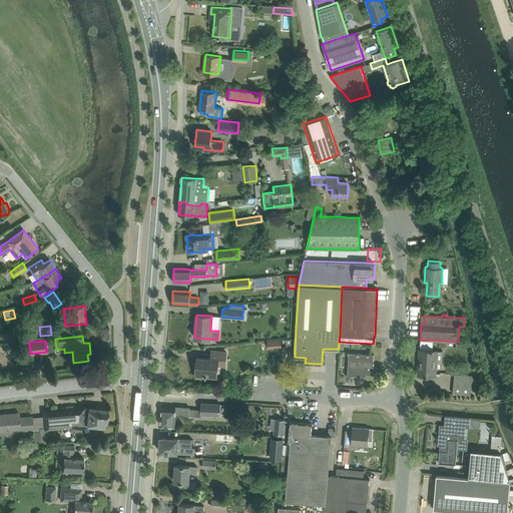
[(420,350),(418,375),(435,376),(436,369),(442,369),(443,351),(437,351),(433,351),(420,350)]
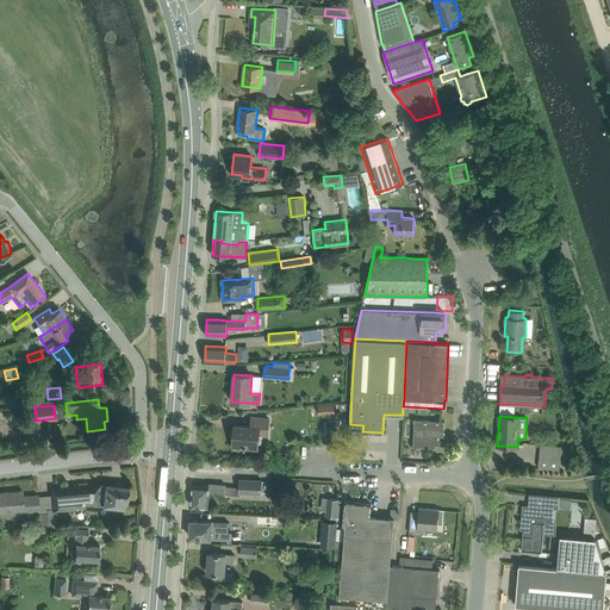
[(234,425),(232,446),(259,448),(260,434),(268,435),(269,418),(251,417),(250,427),(234,425)]
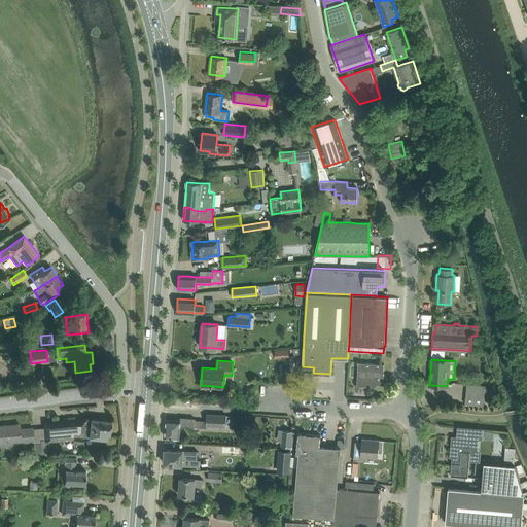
[(358,362),(357,385),(369,386),(369,387),(371,387),(371,386),(377,386),(377,384),(383,384),(384,363),(358,362)]
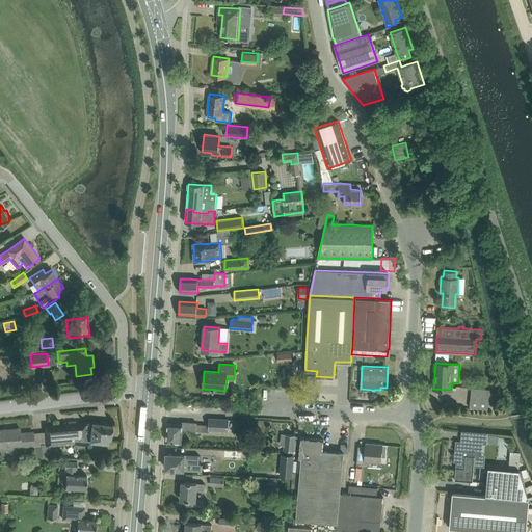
[(489,389),(481,388),(471,388),(470,407),(488,409),(489,389)]
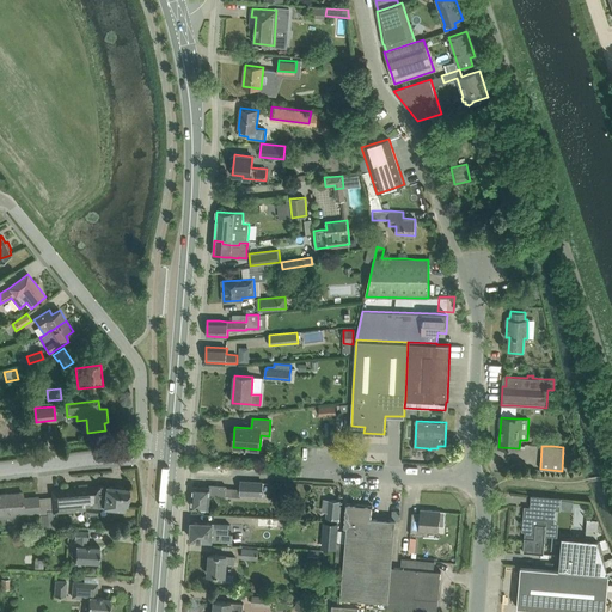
[(242,481),(240,494),(262,495),(263,482),(242,481)]
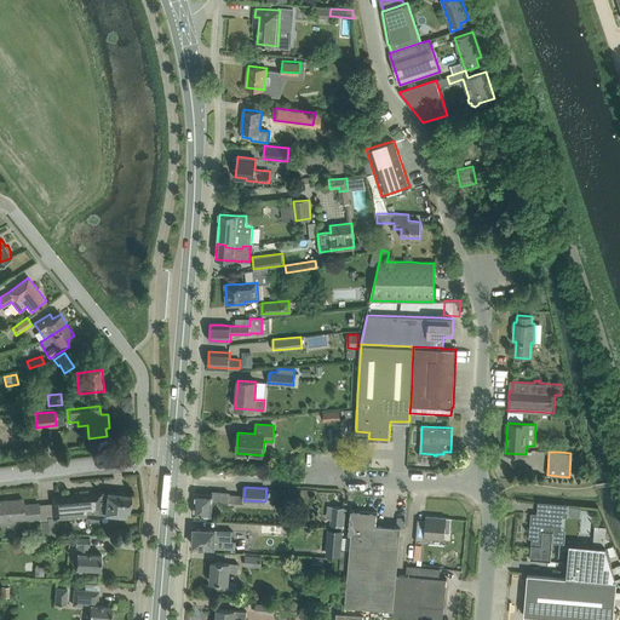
[(49,521),(50,537),(57,535),(56,521),(86,518),(86,521),(98,522),(99,515),(126,516),(127,514),(130,514),(132,494),(108,492),(53,497),(53,503),(46,503),(49,521)]
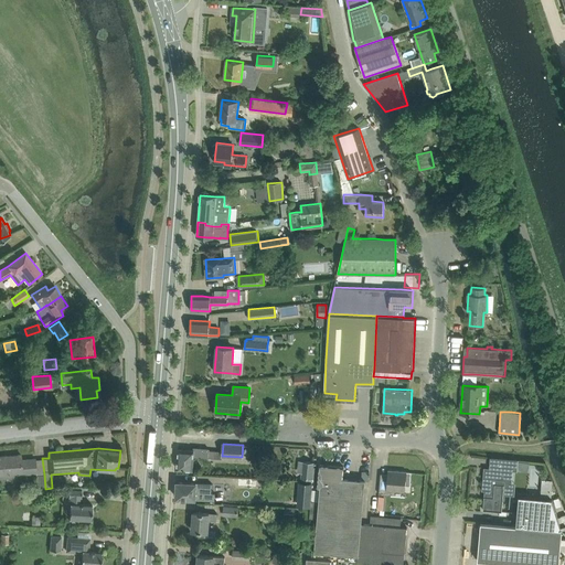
[(193,450),(179,448),(178,461),(176,462),(176,466),(177,467),(177,468),(193,470),(194,456),(215,457),(215,450),(209,450),(209,449),(194,448),(193,450)]
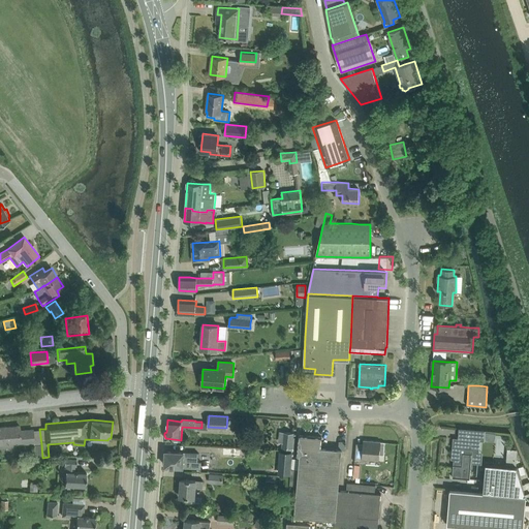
[(5,427),(7,450),(14,450),(14,444),(34,442),(35,458),(42,458),(41,444),(39,429),(20,431),(20,426),(5,427)]
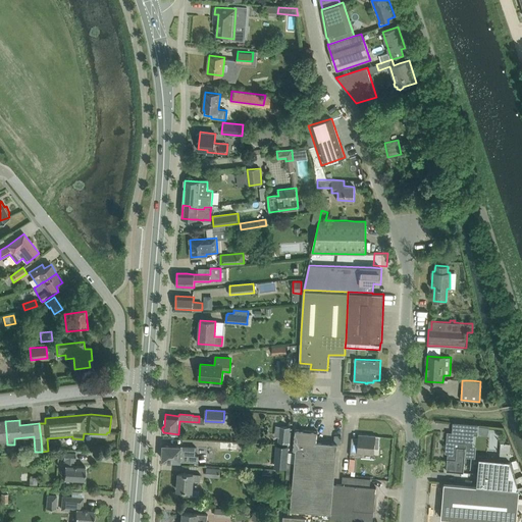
[(463,433),(448,431),(446,453),(448,453),(447,471),(464,472),(466,446),(475,447),(476,435),(477,436),(478,425),(464,424),(463,433)]
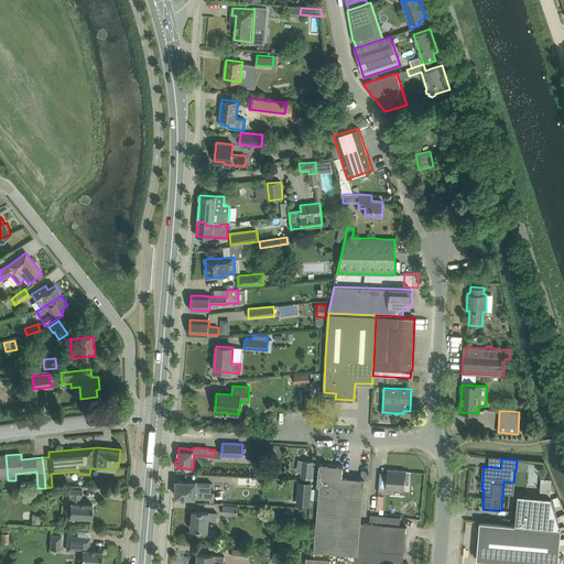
[(297,470),(302,472),(301,477),(312,478),(314,462),(299,459),(297,470)]
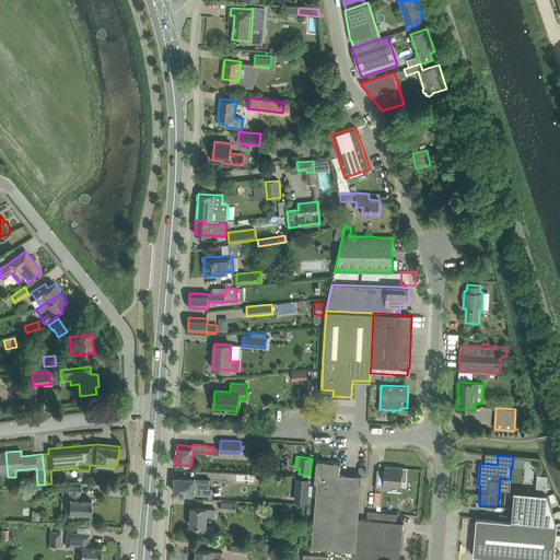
[(315,514),(312,547),(354,550),(358,518),(362,476),(361,476),(358,475),(339,474),(340,462),(317,459),(316,477),(318,477),(316,499),(315,514)]
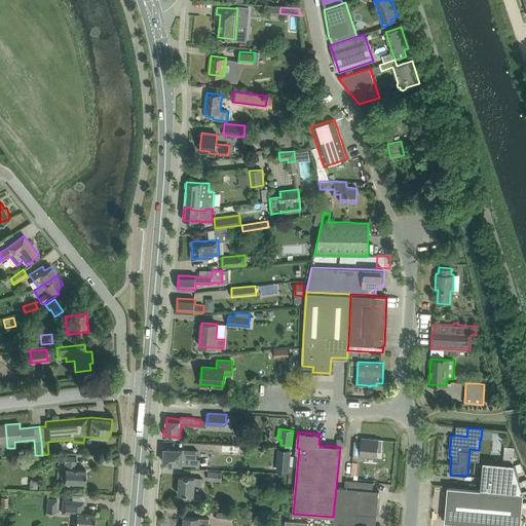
[(365,456),(367,456),(377,457),(379,439),(362,438),(361,444),(354,444),(352,459),(364,460),(365,456)]
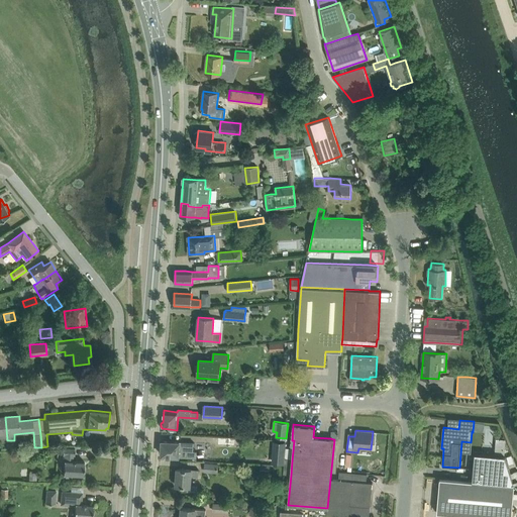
[(234,436),(217,436),(216,443),(234,444),(234,436)]
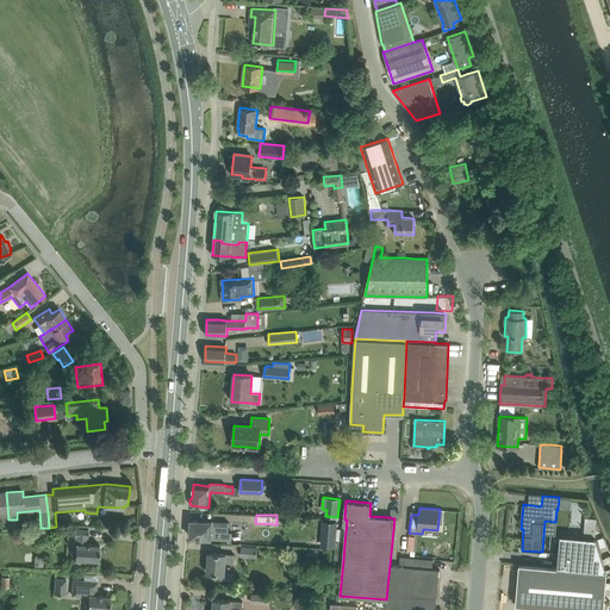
[(325,518),(324,528),(328,529),(325,546),(336,547),(340,521),(325,518)]
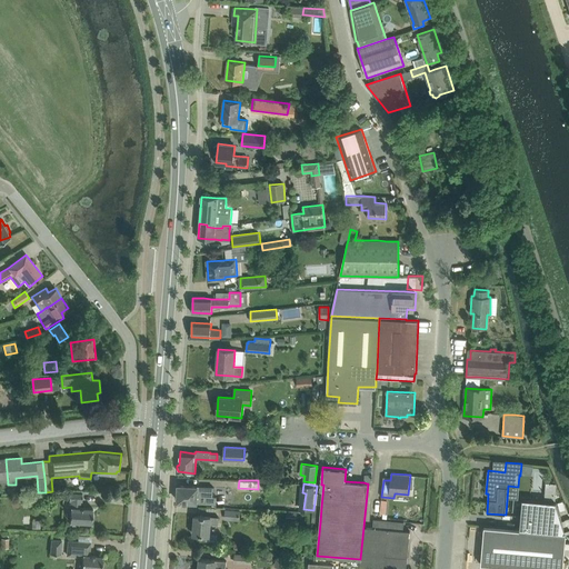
[(177,487),(177,490),(178,491),(178,501),(212,502),(216,503),(217,496),(212,496),(213,487),(198,486),(178,485),(178,487),(177,487)]
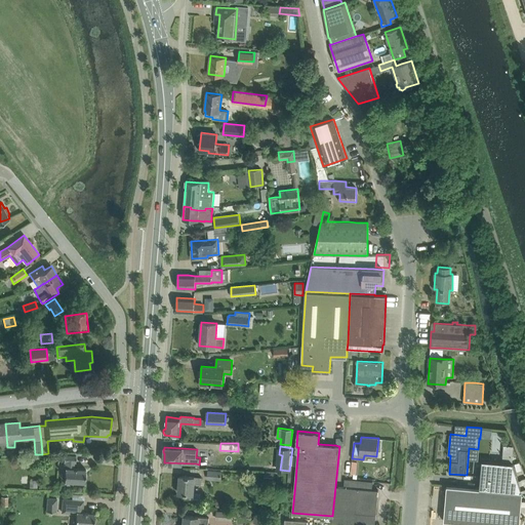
[(65,455),(65,461),(66,461),(66,468),(65,481),(85,483),(86,469),(71,468),(71,461),(76,462),(76,456),(65,455)]
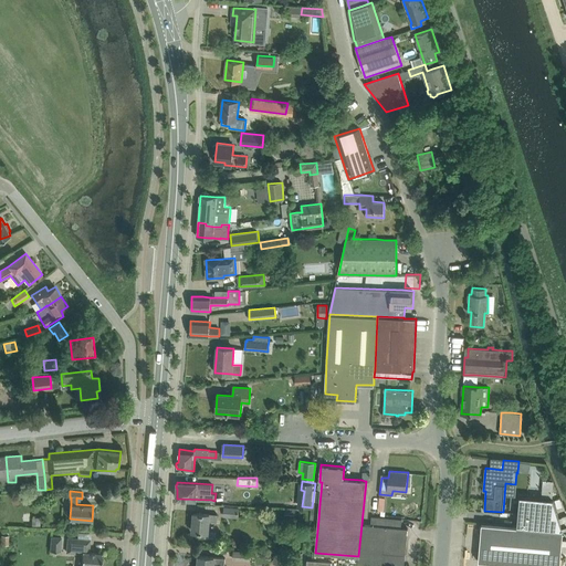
[(525,519),(524,527),(563,531),(553,499),(520,496),(517,519),(525,519)]
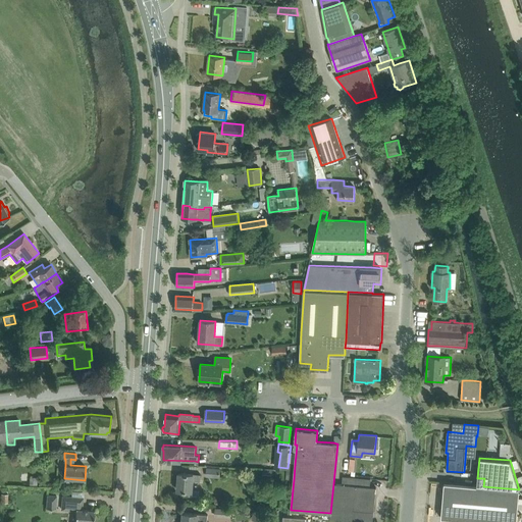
[(207,468),(206,475),(219,476),(220,469),(207,468)]
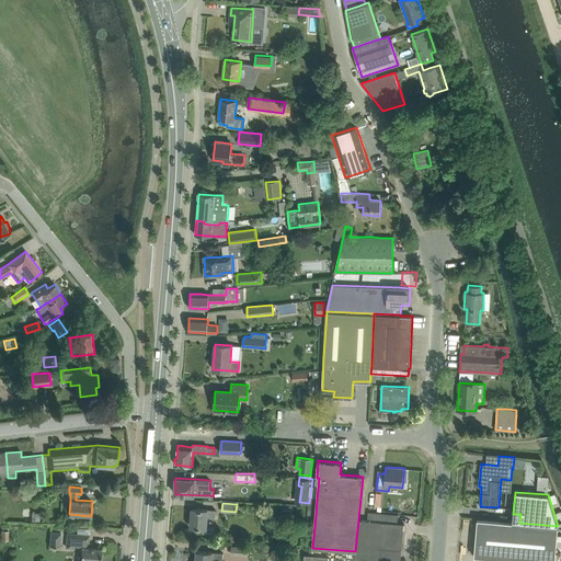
[(207,510),(203,508),(192,508),(191,527),(206,528),(207,515),(215,516),(215,511),(207,510)]
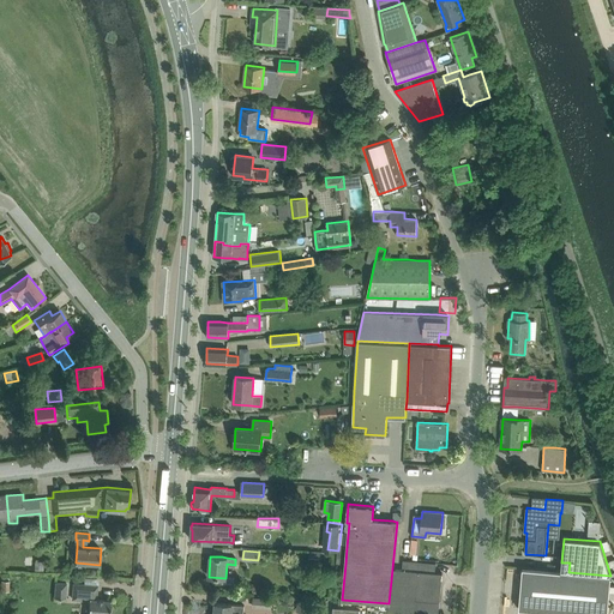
[(397,569),(393,612),(419,613),(438,613),(443,572),(435,572),(437,563),(403,560),(402,569),(397,569)]
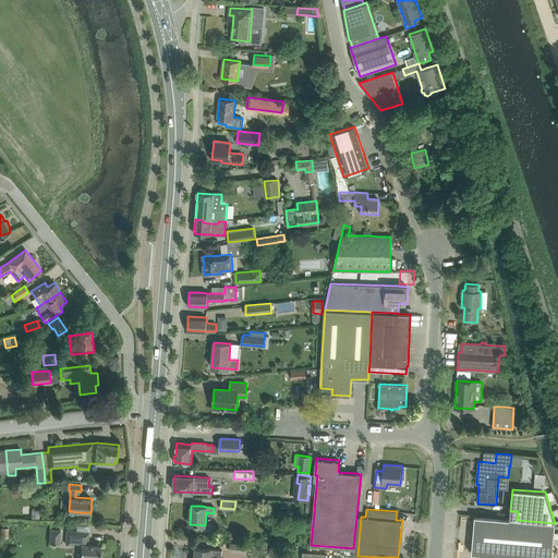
[(517,557),(552,557),(555,523),(475,516),(472,554),(518,557),(517,557)]
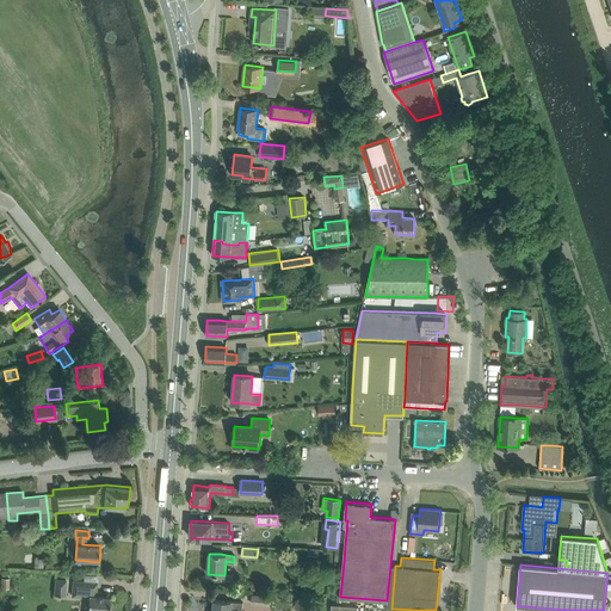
[(55,579),(54,594),(66,596),(67,580),(55,579)]
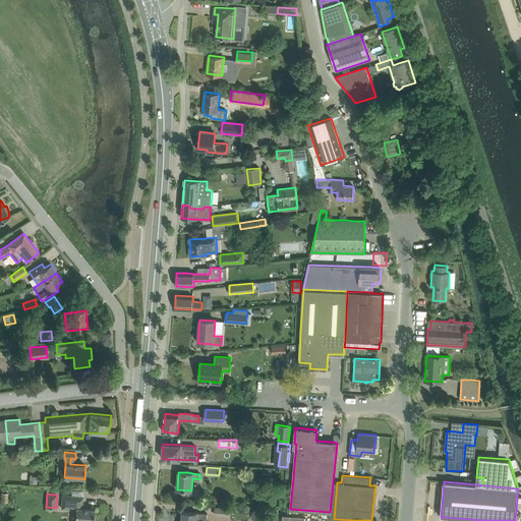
[(62,495),(61,509),(75,510),(74,520),(93,520),(94,509),(81,508),(82,497),(71,496),(62,495)]
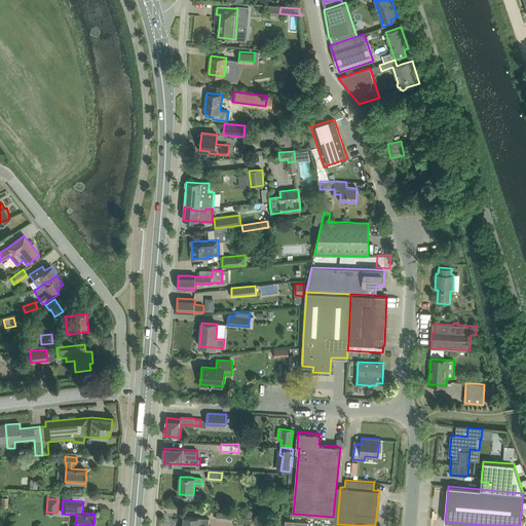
[(256,515),(255,523),(265,524),(266,516),(256,515)]
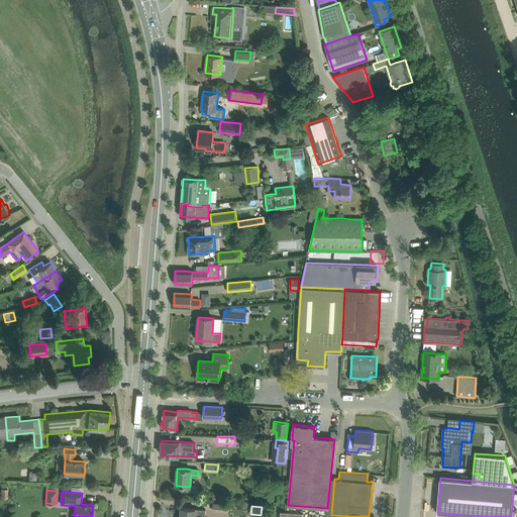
[(182,508),(181,516),(198,516),(199,516),(205,516),(206,510),(192,509),(182,508)]
